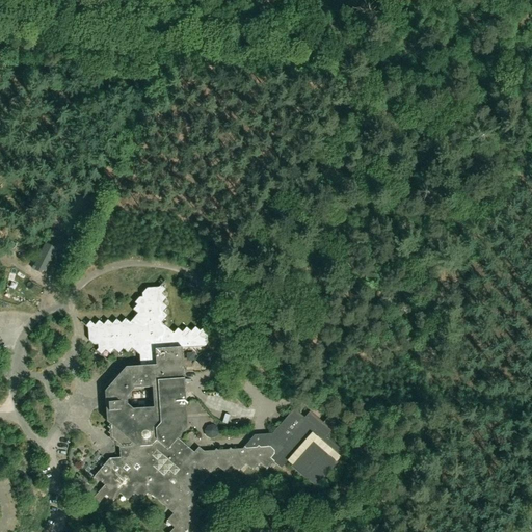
[(57,232),(70,237),(73,230),(60,224),(57,232)]
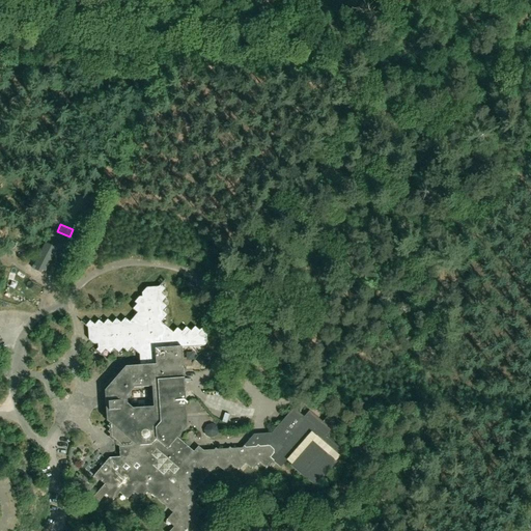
[(57,250),(46,244),(34,267),(36,268),(35,271),(42,274),(43,271),(46,273),(57,250)]
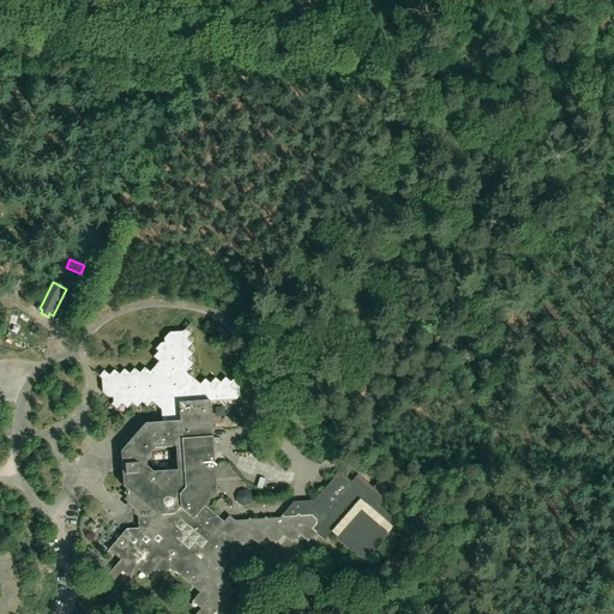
[(124,455),(124,457),(125,477),(126,486),(143,501),(143,512),(138,518),(138,530),(126,530),(115,545),(126,553),(127,561),(120,561),(108,576),(109,582),(115,582),(122,573),(131,581),(138,572),(146,579),(155,571),(163,578),(170,570),(199,594),(192,602),(200,611),(197,613),(230,613),(236,608),(228,600),(235,591),(227,584),(234,576),(226,569),(251,540),(259,547),(268,539),(276,546),(283,537),(292,545),(300,536),(308,543),(315,535),(324,542),(331,534),(336,537),(335,540),(365,565),(389,536),(387,534),(391,529),(392,530),(398,524),(378,506),(384,499),(379,495),(385,488),(378,482),(372,489),(357,476),(351,483),(338,473),(314,503),(314,504),(308,505),(296,516),(296,518),(283,519),(282,517),(280,519),(268,521),(265,518),(263,521),(252,522),(250,519),(247,522),(235,523),(229,517),(224,523),(205,507),(216,494),(209,403),(235,402),(235,397),(240,397),(239,386),(241,383),(235,378),(230,384),(226,379),(221,384),(215,379),(210,385),(205,380),(200,385),(187,374),(193,366),(188,361),(193,356),(187,351),(192,345),(187,341),(192,336),(186,330),(184,332),(170,333),(163,341),(164,344),(161,344),(155,350),(158,353),(154,359),(158,363),(150,373),(144,369),(139,374),(134,369),(130,375),(124,371),(119,375),(114,372),(109,377),(103,372),(98,378),(101,380),(102,393),(108,399),(113,399),(113,404),(110,405),(116,411),(121,405),(127,410),(132,405),(137,410),(142,404),(148,409),(152,403),(161,411),(162,431),(144,432),(124,455)]
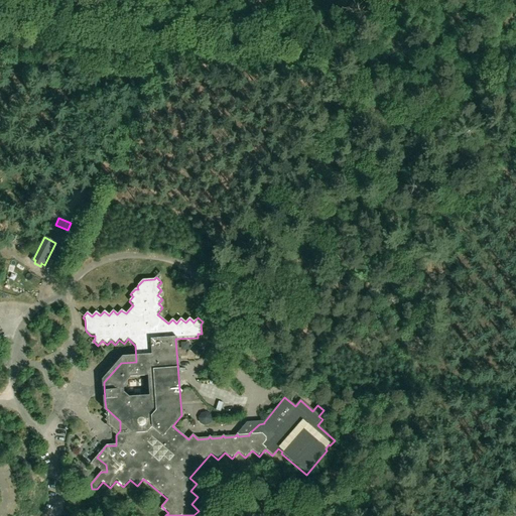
[(211,401),(198,403),(199,409),(212,407),(211,401)]
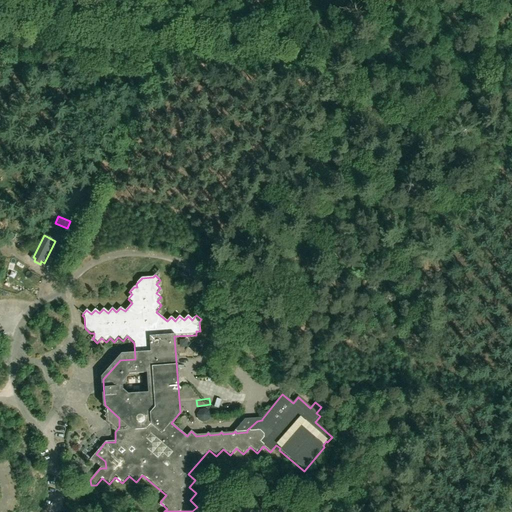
[(210,417),(208,412),(204,409),(199,411),(196,415),(198,420),(203,423),(207,421),(210,417)]
